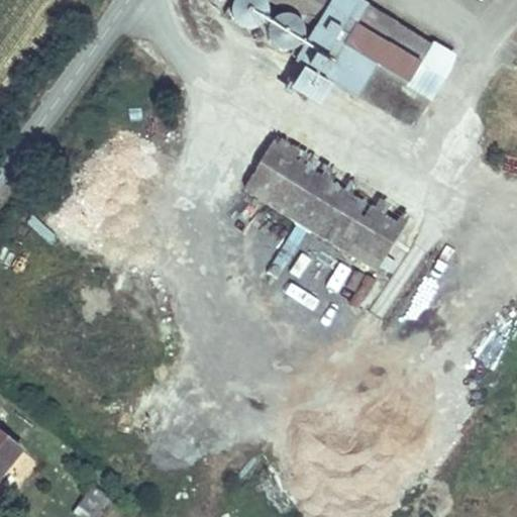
[(320,105),(334,83),(413,130),(460,55),(434,38),(432,44),(362,0),(230,0),(221,15),(304,64),(290,87),(320,105)]
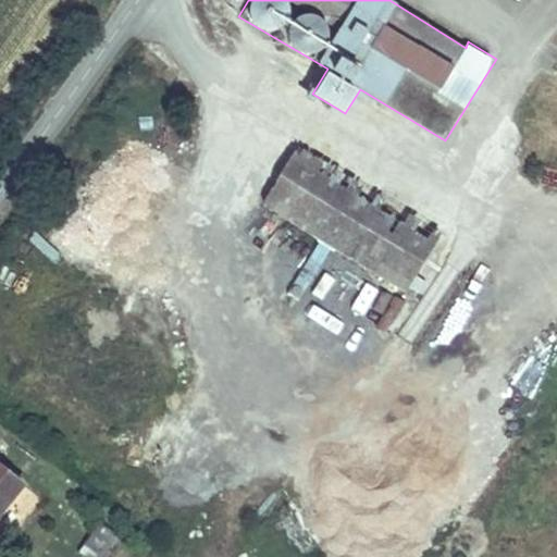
[(298,144),(261,201),(404,291),(442,232),(298,144)]
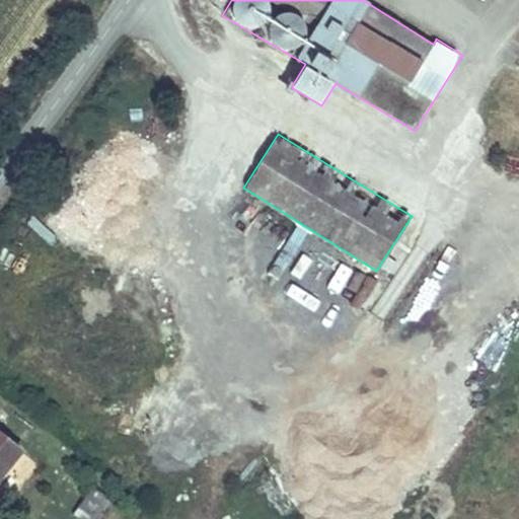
[(289,271),(306,234),(292,227),(276,265),(289,271)]
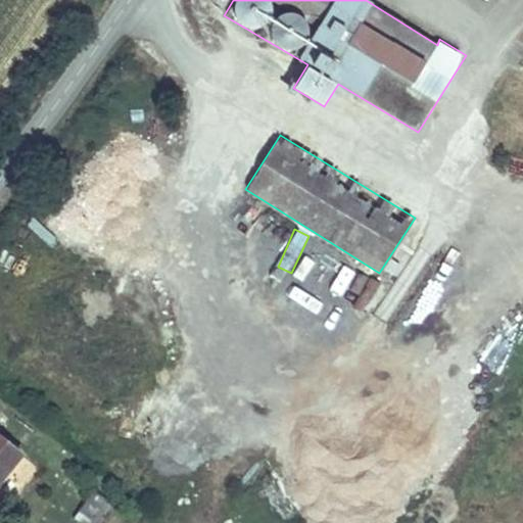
[(0,482),(24,454),(0,433),(0,482)]
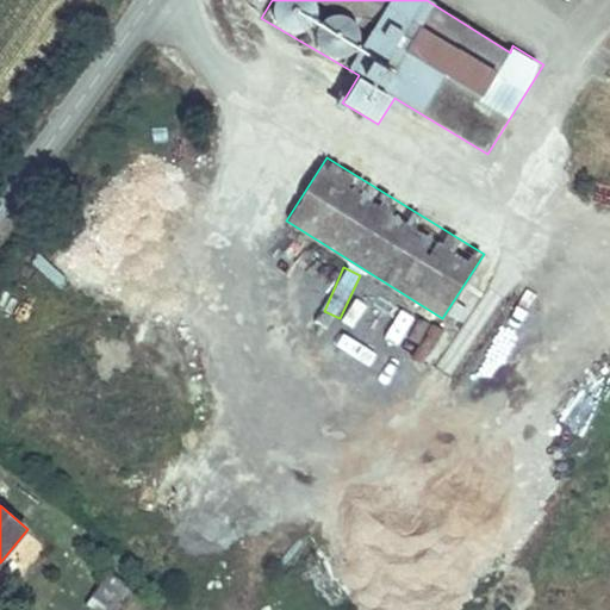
[(106,572),(85,601),(97,609),(116,609),(131,589),(106,572)]
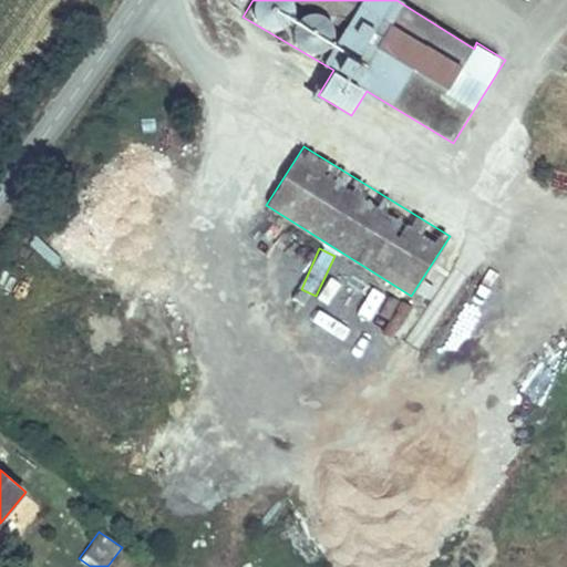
All buildings are outlined.
